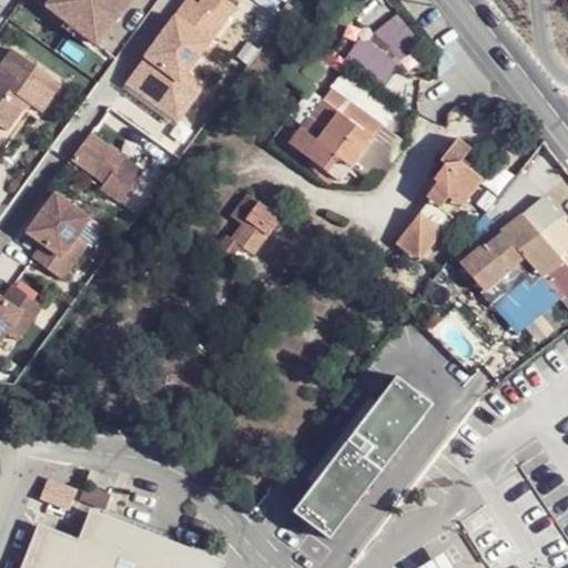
[(133,0),(53,0),(52,2),(102,41),(133,0)]
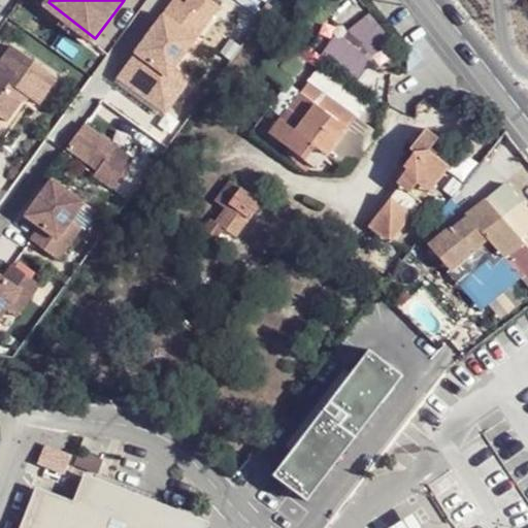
[(179,0),(173,0),(124,69),(156,93),(173,69),(220,6),(210,0),(188,0),(186,4),(179,0)]
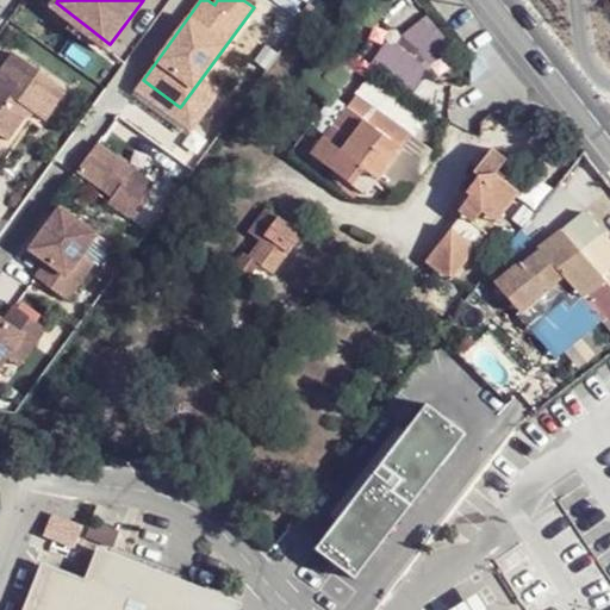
[(400,91),(452,48),(424,14),(396,38),(396,37),(373,56),(400,91)]
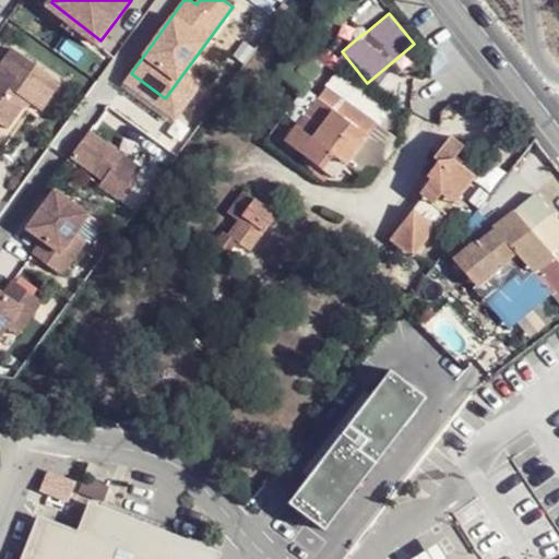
[(16,43),(0,64),(0,115),(11,122),(27,100),(22,97),(26,92),(31,94),(45,104),(64,76),(16,43)]
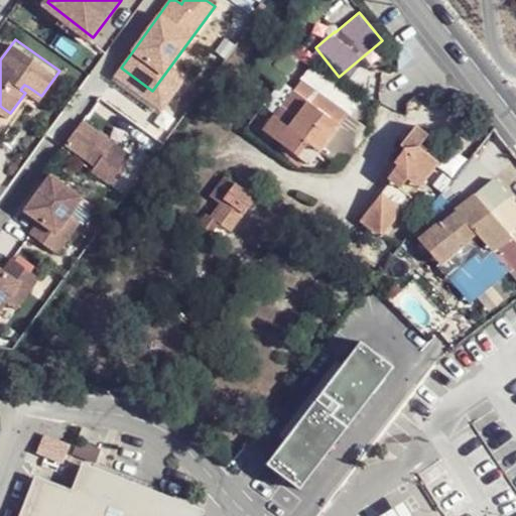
[(152,91),(121,68),(114,76),(161,111),(185,79),(169,68),(152,91)]
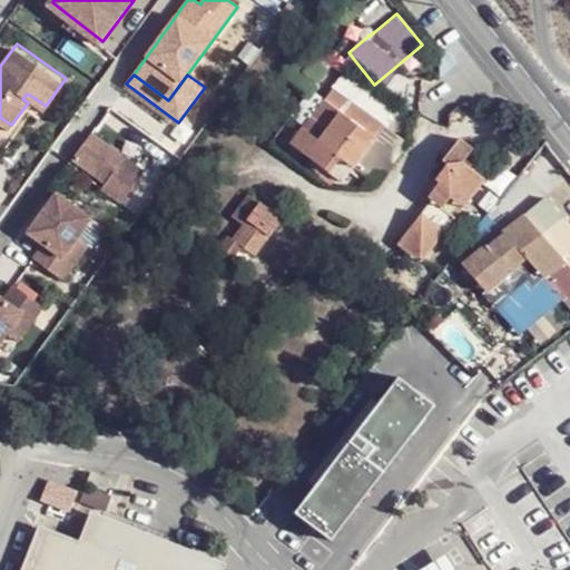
[(336,86),(325,100),(373,141),(385,124),(336,86)]
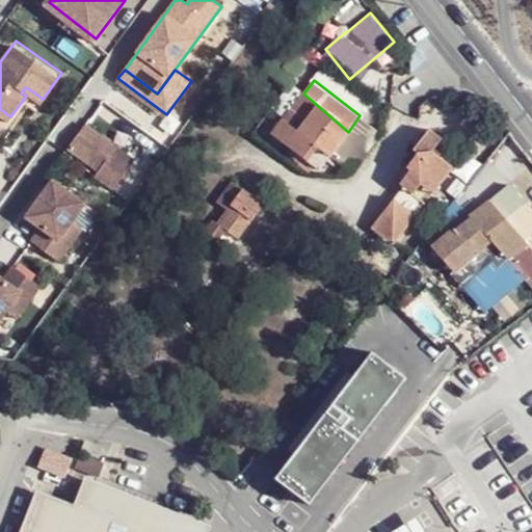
[(25,87),(21,92),(26,96),(29,89),(25,87)]
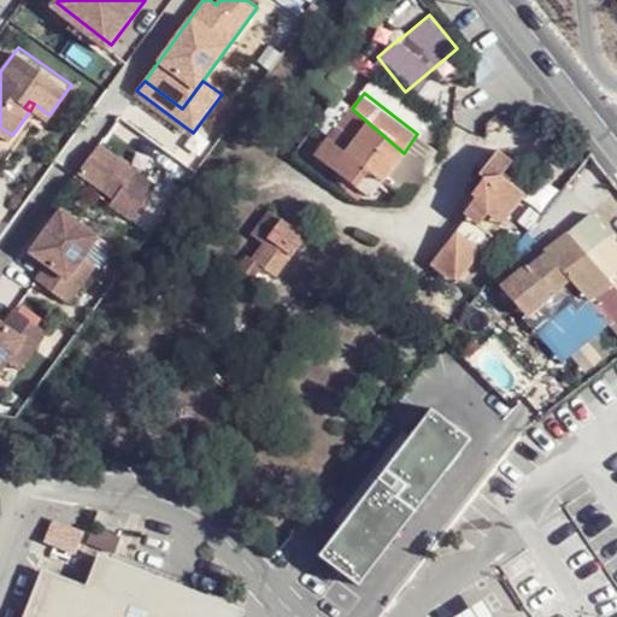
[(404,153),(352,109),(315,154),(368,198),(380,182),(404,153)]
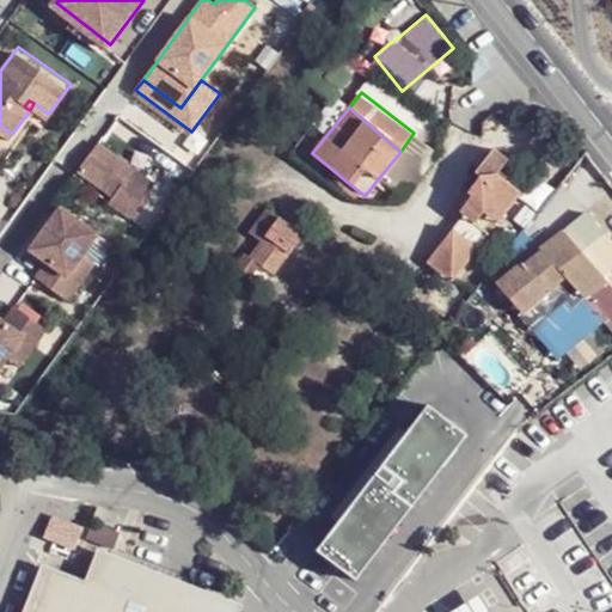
[(438,153),(414,133),(401,152),(377,181),(402,201),(438,153)]
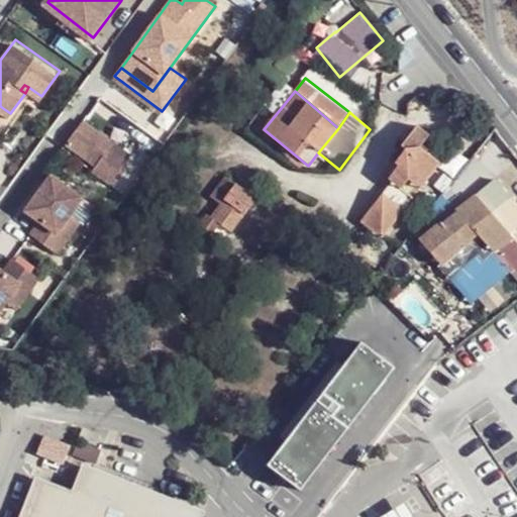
[(82,121),(65,144),(95,167),(91,172),(109,185),(130,157),(82,121)]
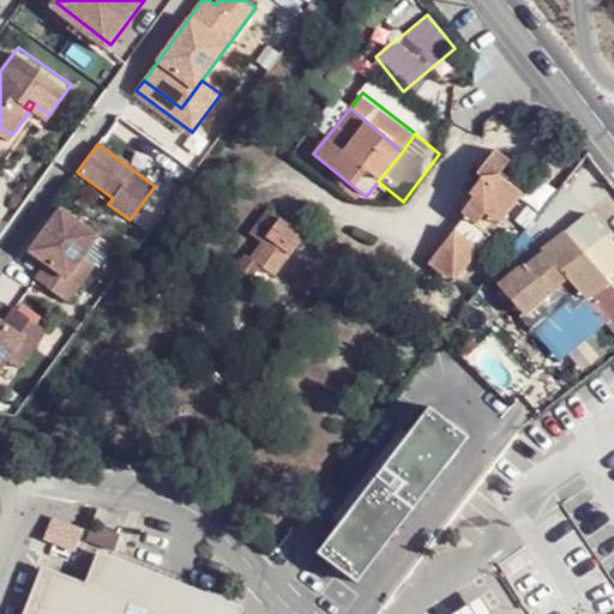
[(571,176),(549,203),(570,230),(596,210),(613,196),(613,179),(593,151),(571,176)]
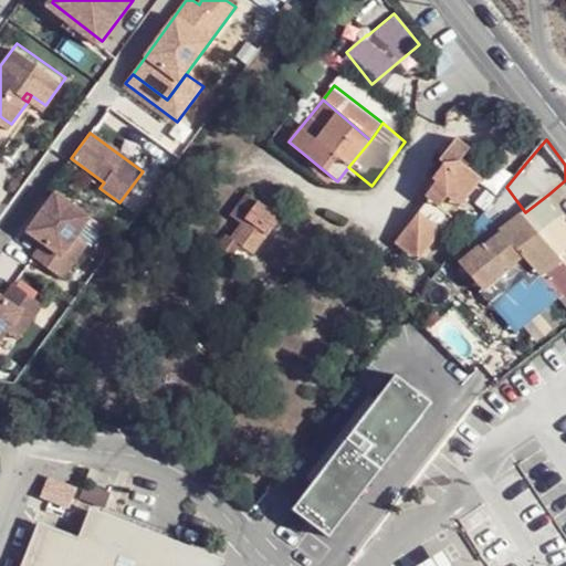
[(431,207),(400,247),(423,264),(456,222),(447,216),(458,201),(465,208),(485,184),(472,170),(479,161),(457,147),(440,166),(442,170),(422,196),(431,207)]
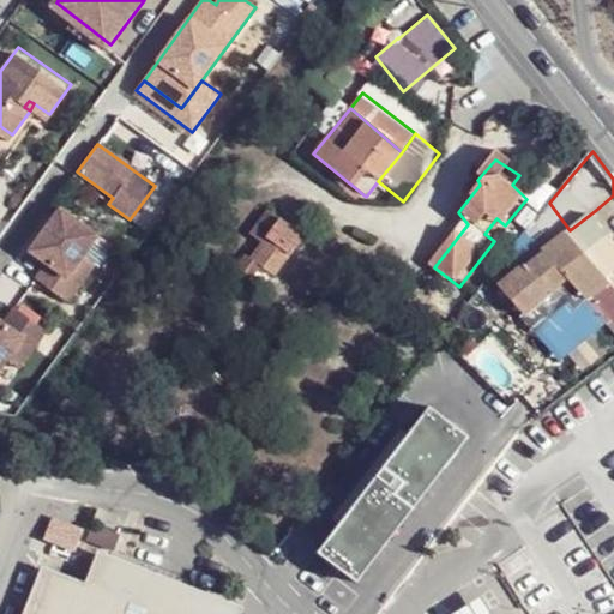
[(82,256),(96,235),(60,208),(29,250),(46,263),(34,278),(65,301),(77,284),(66,276),(82,256)]
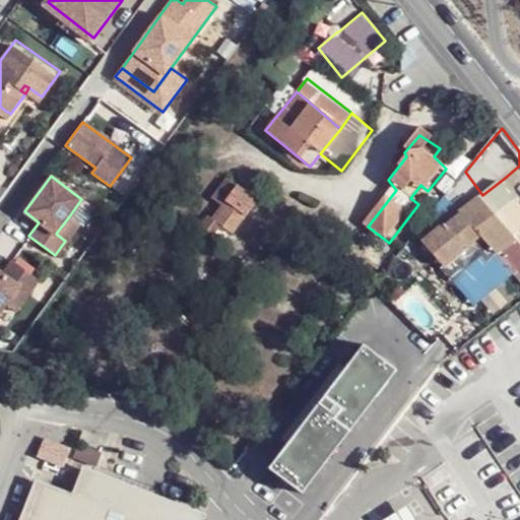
[(519,226),(519,197),(505,178),(482,195),(463,209),(465,212),(481,235),(495,253),(514,239),(513,233),(519,226)]
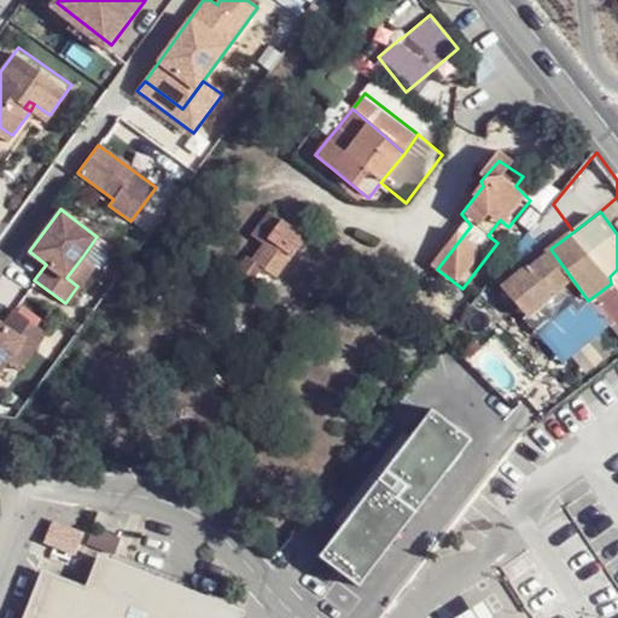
[(267,240),(272,245),(287,254),(291,257),(302,235),(280,223),(267,240)]
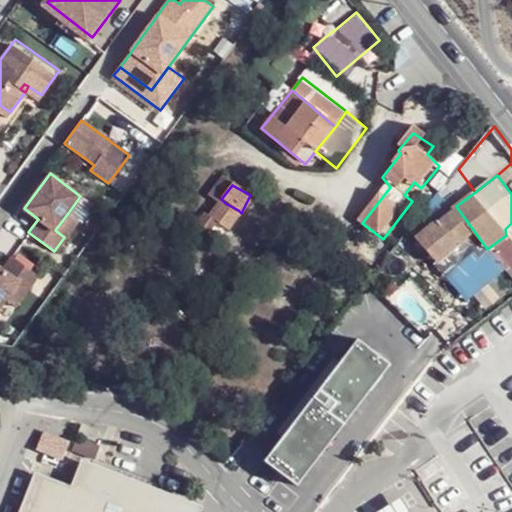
[(238,210),(225,203),(214,219),(227,227),(238,210)]
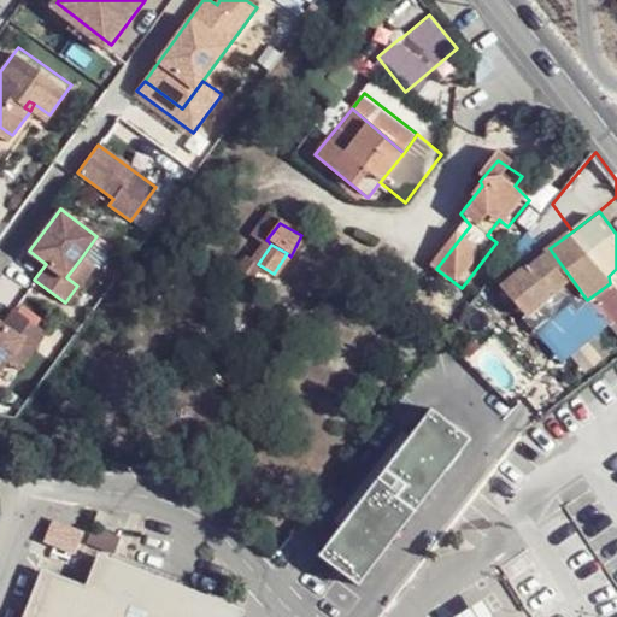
[(579,313),(587,300),(571,278),(552,252),(536,264),(569,301),(579,313)]
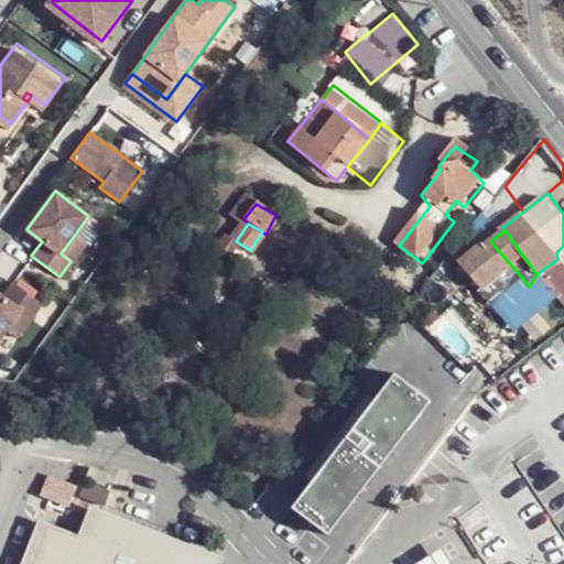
[(61,253),(71,261),(86,242),(75,235),(61,253)]
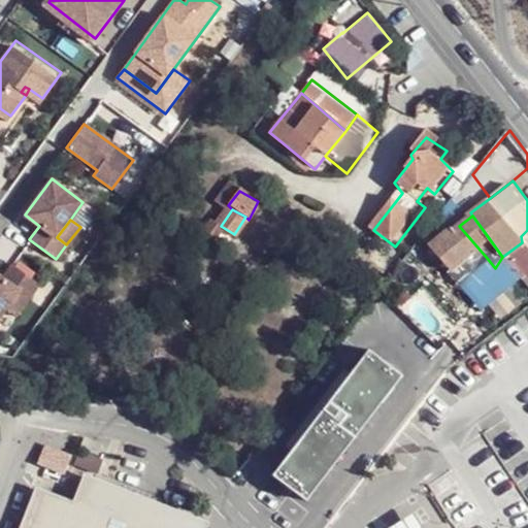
[(447,272),(454,283),(459,287),(463,283),(487,258),(459,226),(458,224),(433,244),(451,268),(447,272)]
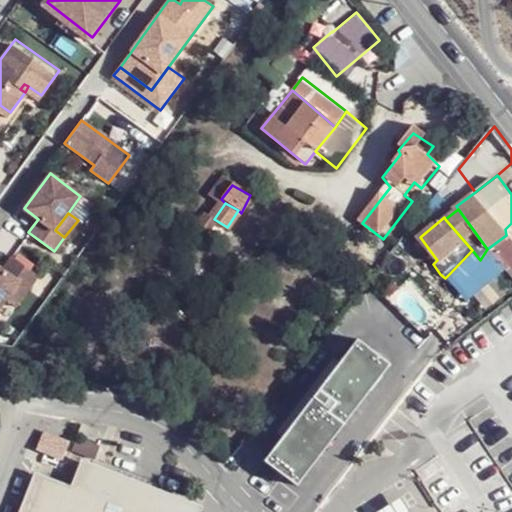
[(0,268),(0,302),(3,298),(16,281),(26,289),(36,275),(10,255),(1,268),(0,268)]
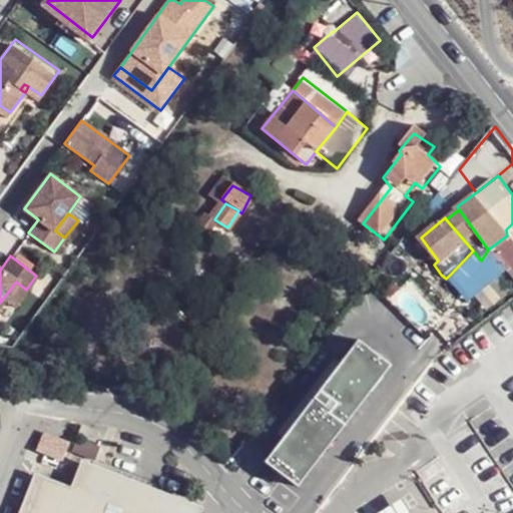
[(16,282),(3,299),(13,307),(26,290),(16,282)]
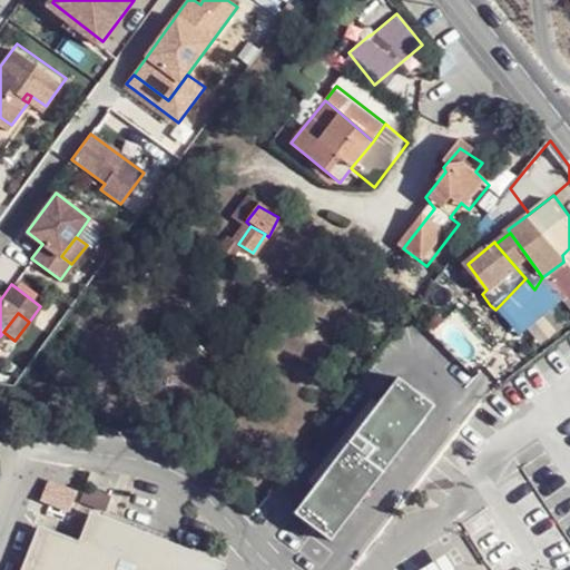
[(399,379),(294,513),(330,540),(434,406),(399,379)]
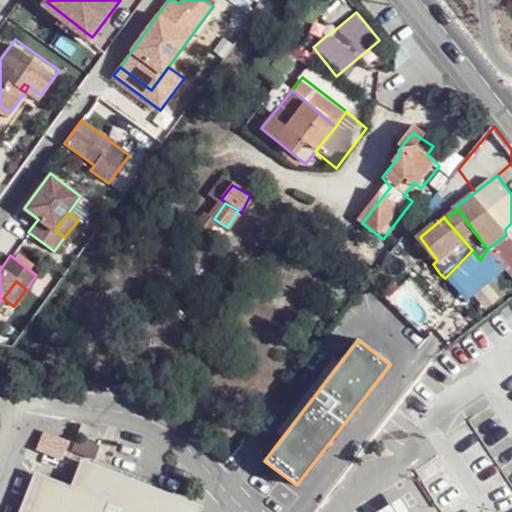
[(23,511),(181,511),(184,506),(83,466),(73,492),(37,478),(23,511)]
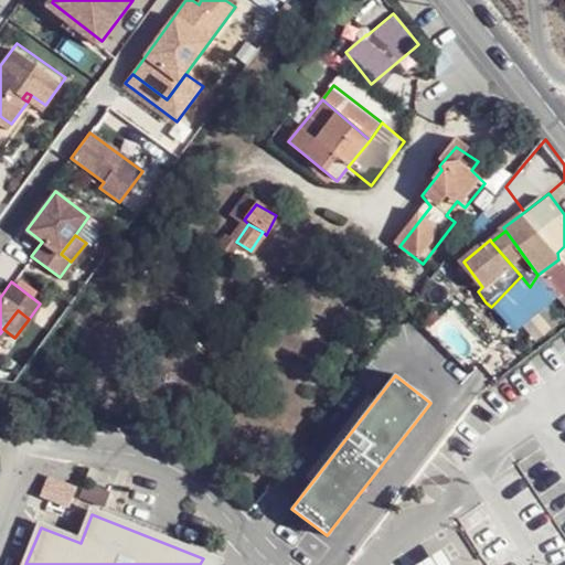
[(450,564),(439,547),(411,564),(450,564)]
